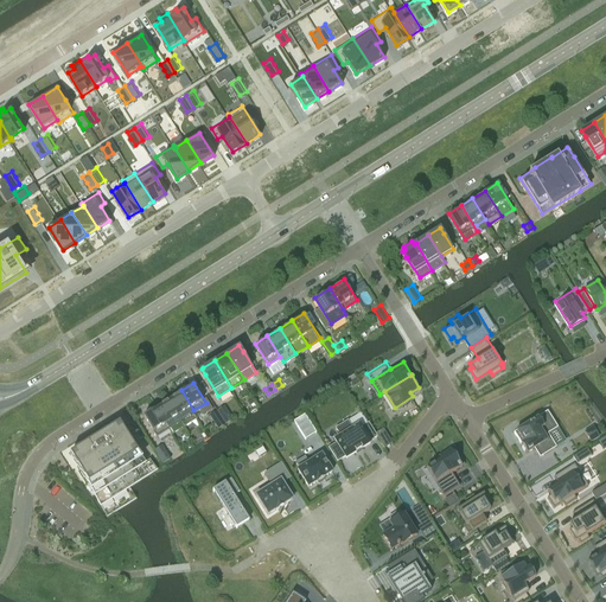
[(197,416),(193,410),(182,390),(168,398),(182,418),(184,424),(197,416)]
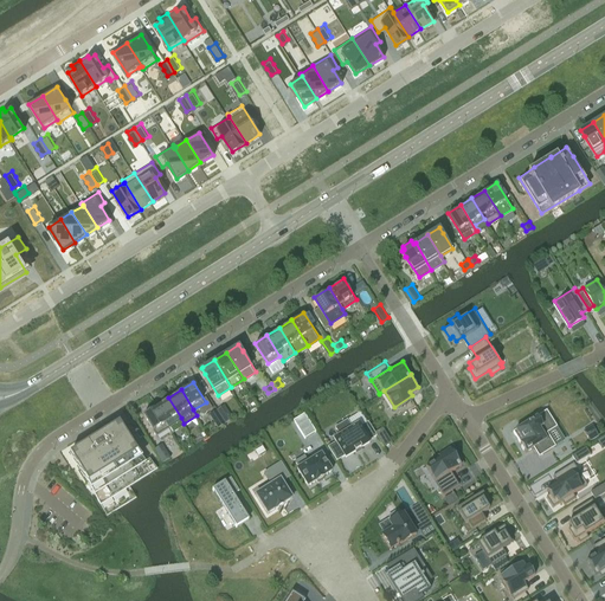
[(181,418),(168,398),(156,405),(169,425),(171,424),(181,418)]
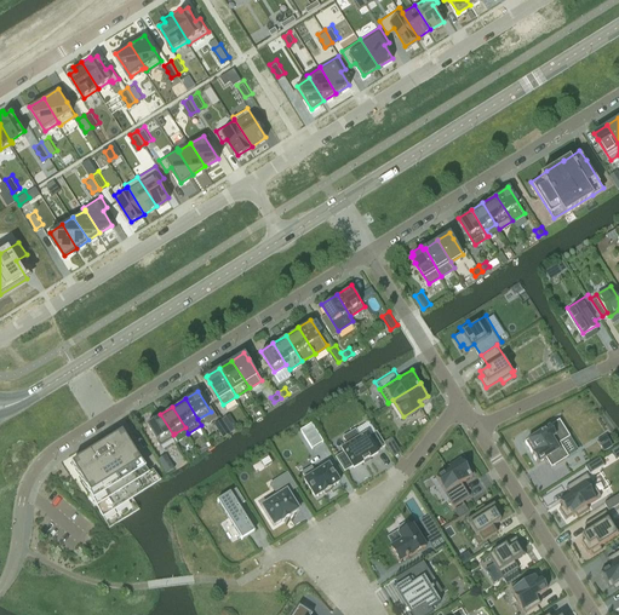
[(238,425),(229,412),(222,415),(230,430),(238,425)]
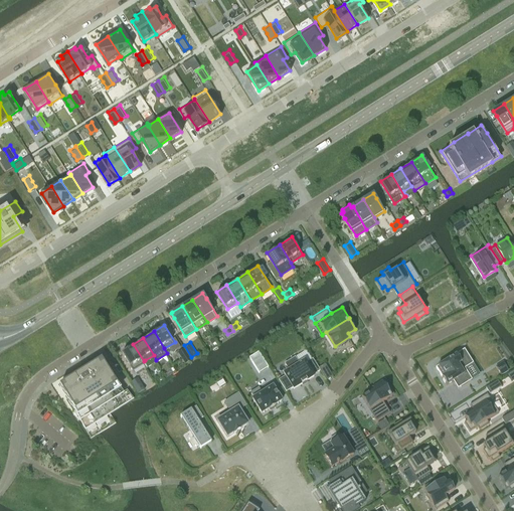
[(144,361),(133,344),(122,351),(133,368),(144,361)]
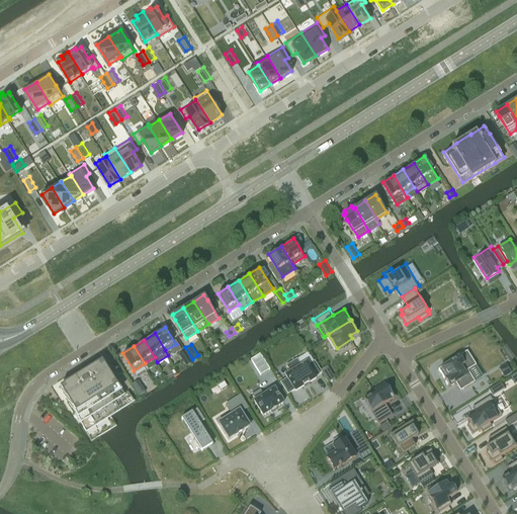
[(192,359),(185,347),(179,351),(186,363),(192,359)]
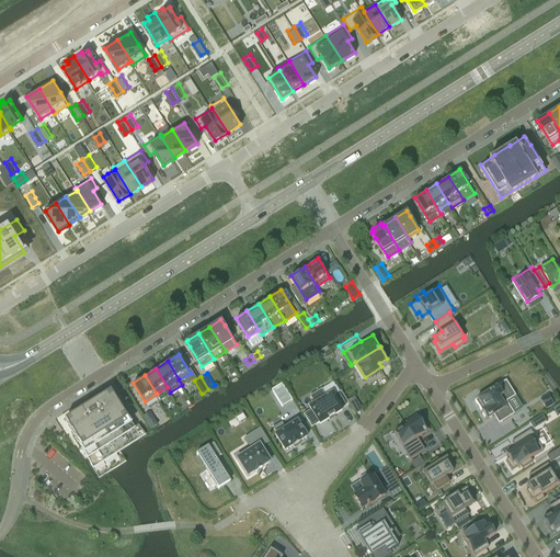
[(506,377),(475,397),(488,416),(494,412),(500,420),(502,418),(514,410),(506,398),(516,393),(506,377)]
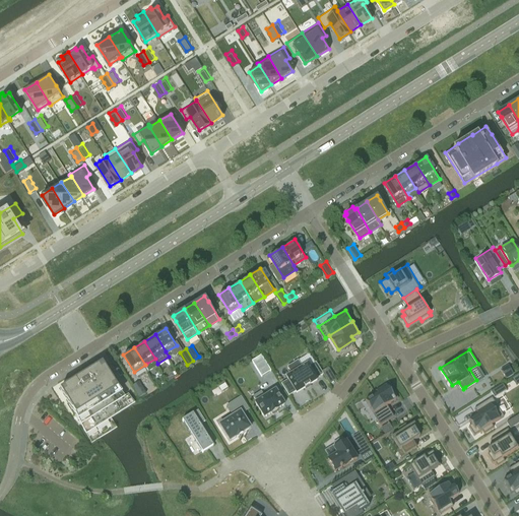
[(261,352),(252,358),(262,373),(271,368),(261,352)]
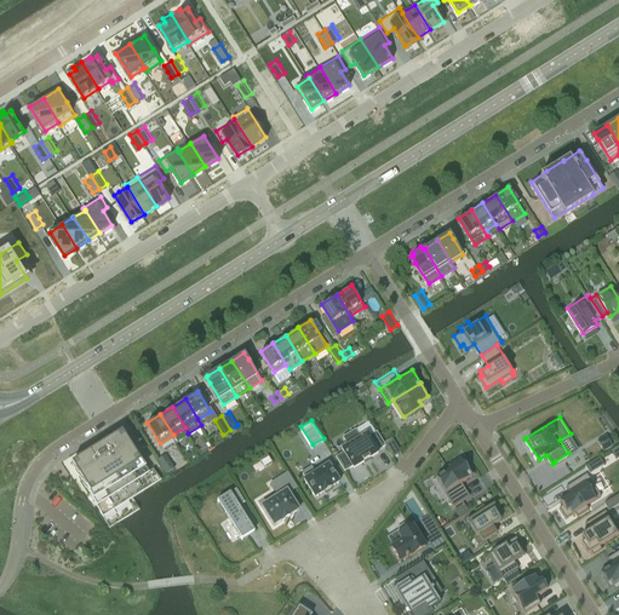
[(344,448),(336,453),(345,467),(354,463),(354,464),(364,458),(364,459),(370,455),(370,454),(379,448),(378,447),(387,442),(384,438),(377,427),(368,432),(367,430),(361,434),(356,426),(344,434),(349,442),(343,446),(344,448)]
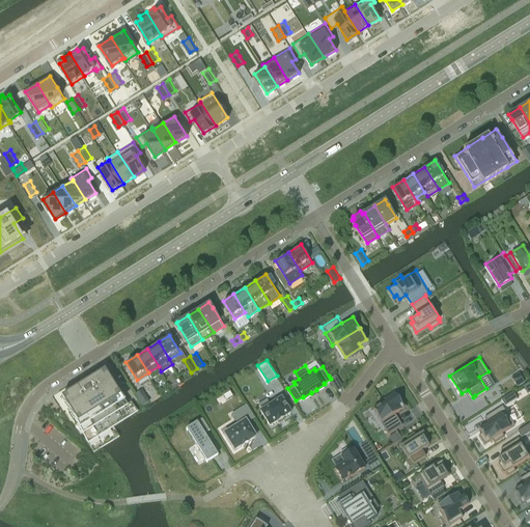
[(105,368),(62,395),(89,438),(137,408),(131,399),(127,401),(105,368)]
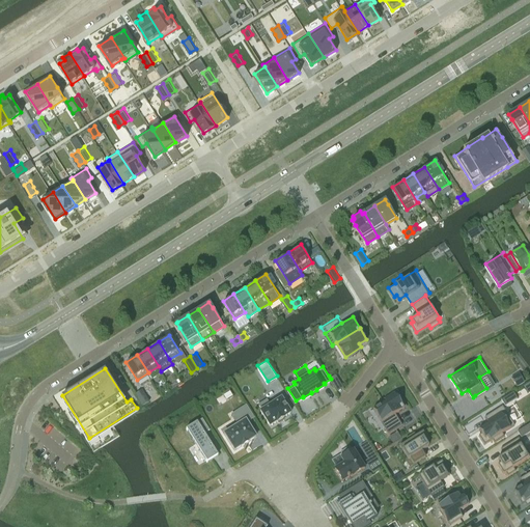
[(336,371),(329,376),(331,379),(331,381),(338,376),(336,371)]
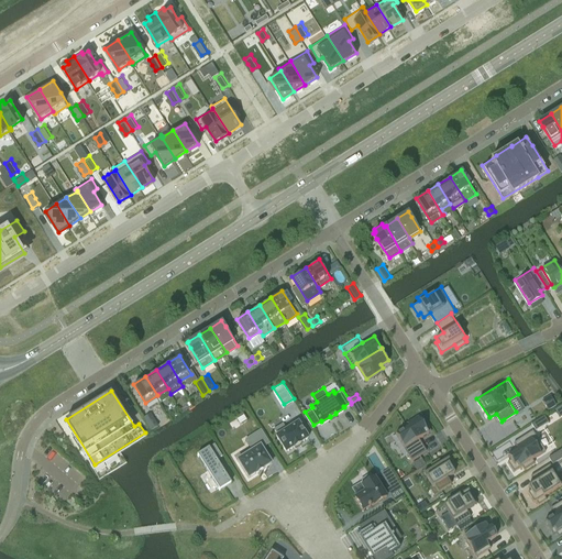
[(551,395),(544,399),(549,406),(555,402),(551,395)]
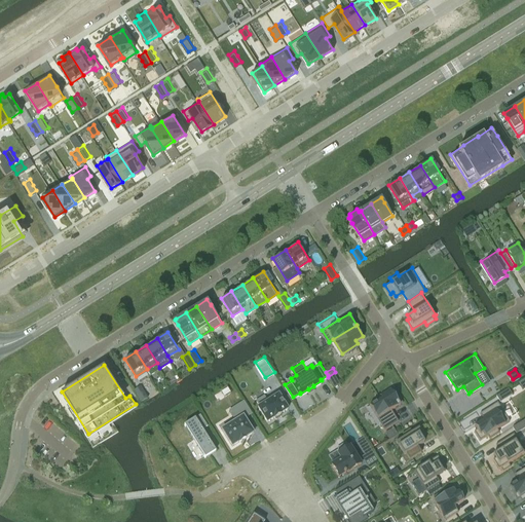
[(148,395),(141,383),(135,387),(142,399),(148,395)]
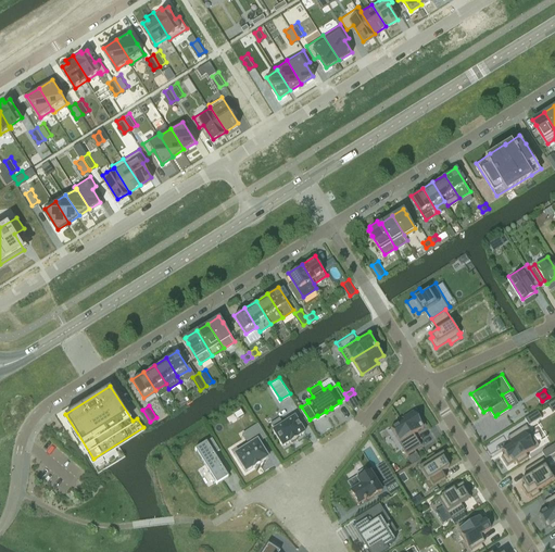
[(421,442),(414,430),(427,423),(418,409),(415,411),(413,408),(402,414),(404,417),(391,426),(406,451),(421,442)]
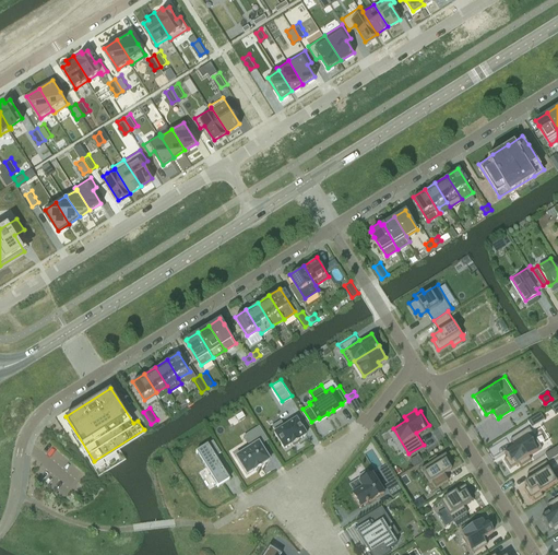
[(545,416),(541,410),(527,417),(532,424),(545,416)]
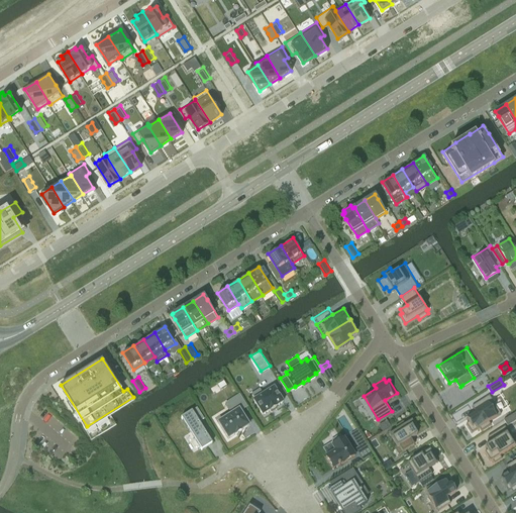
[(284,399),(274,384),(263,391),(260,386),(252,391),(255,396),(253,397),(263,412),(270,408),(271,408),(277,404),(277,403),(284,399)]
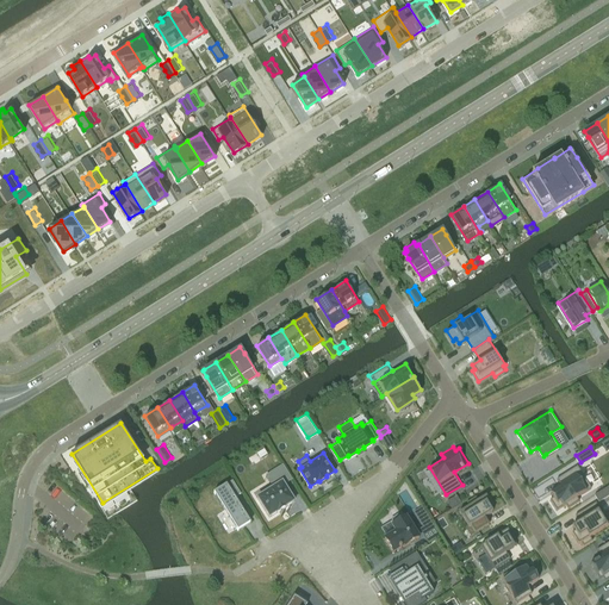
[(274,467),(281,479),(283,479),(284,481),(292,475),(283,462),(274,467)]
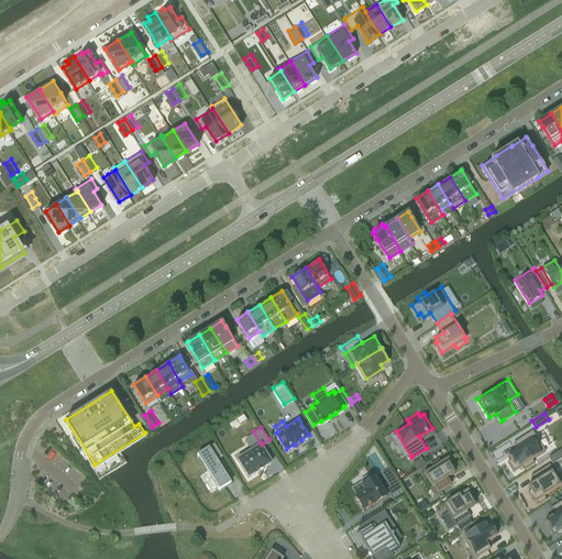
[(510,457),(508,458),(514,468),(522,462),(525,466),(535,460),(533,457),(546,448),(533,427),(514,439),(518,446),(510,450),(509,451),(508,452),(509,453),(510,457)]
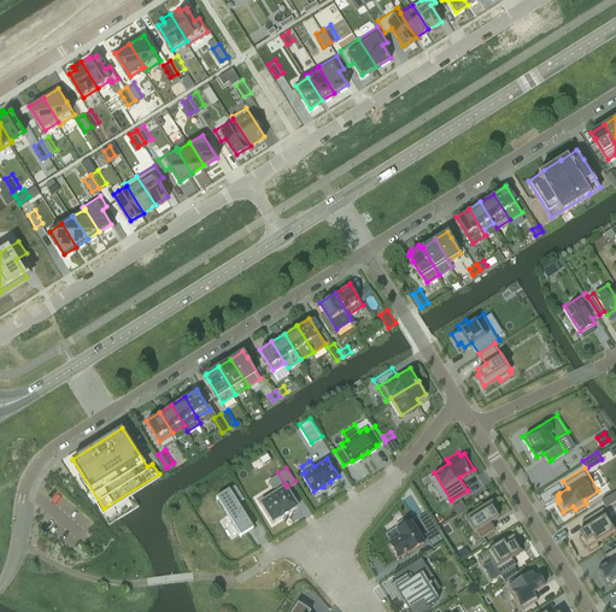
[(253,525),(238,500),(244,496),(235,482),(217,494),(241,533),(253,525)]
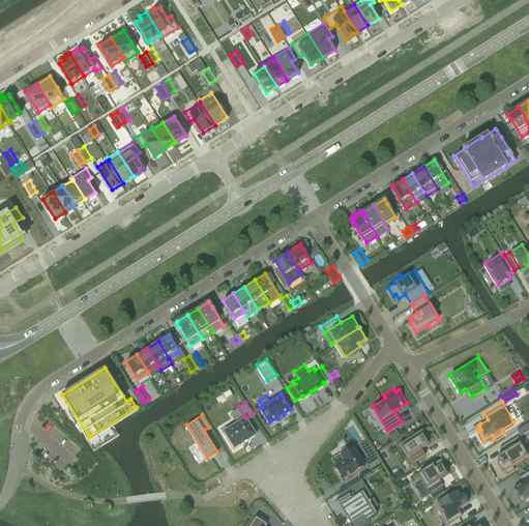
[(256,433),(246,418),(245,416),(244,416),(225,430),(234,445),(242,441),(248,438),(248,437),(256,433)]
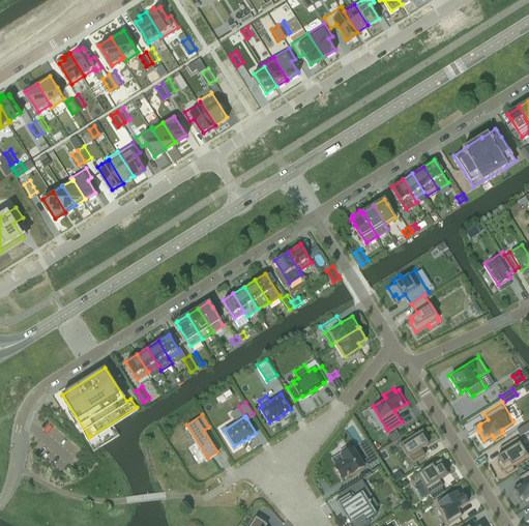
[(521,433),(528,428),(528,420),(517,427),(521,433)]
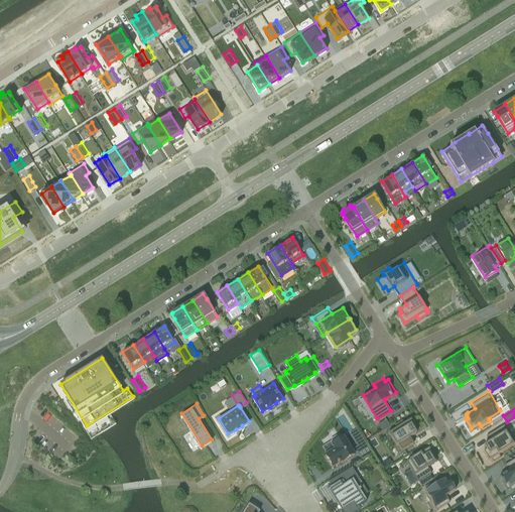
[(386,416),(378,421),(382,427),(390,422),(386,416)]
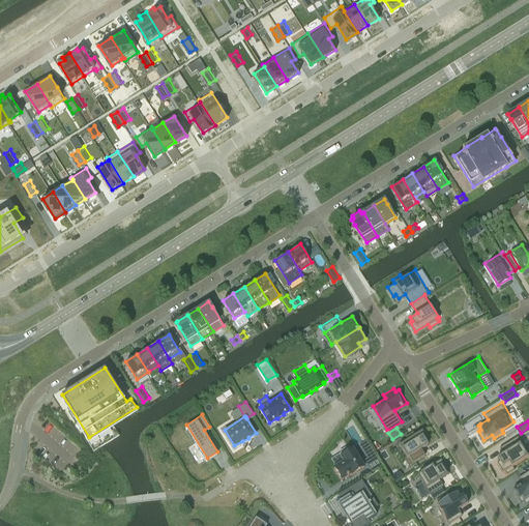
[(408,437),(400,442),(407,455),(405,456),(409,463),(424,453),(421,447),(428,442),(425,438),(428,437),(422,428),(415,432),(413,429),(406,434),(408,437)]
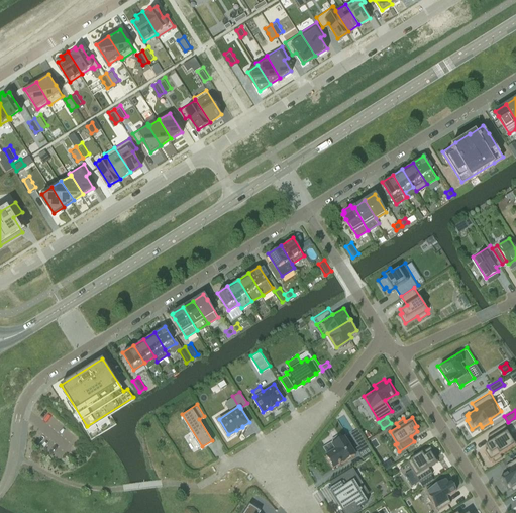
[(515,439),(505,423),(488,434),(492,440),(485,444),(488,448),(485,449),(490,458),(497,454),(499,457),(507,452),(505,449),(515,442),(515,439)]
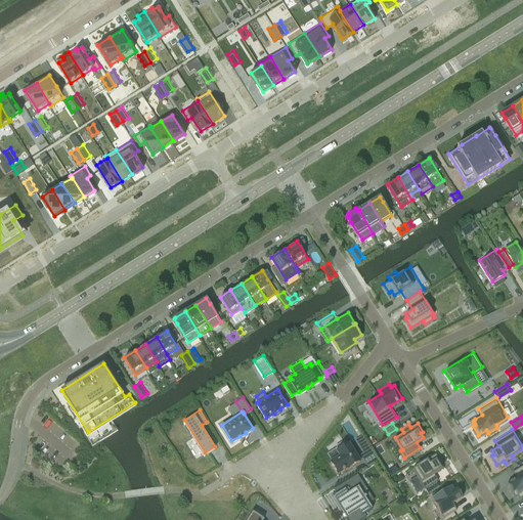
[(364,450),(372,446),(362,432),(355,437),(364,450)]
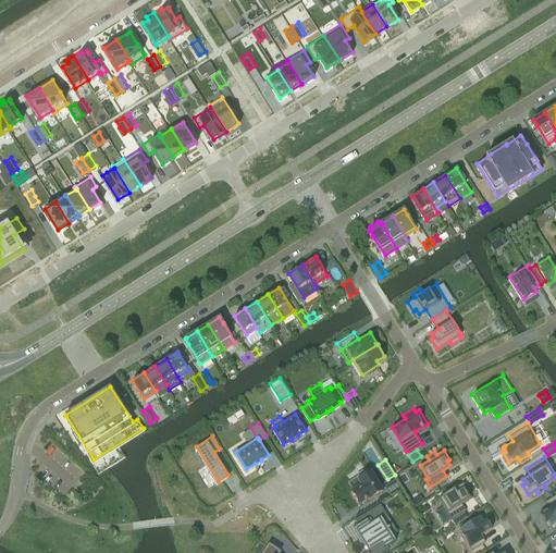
[(383,488),(371,468),(369,470),(366,466),(358,471),(360,475),(358,477),(362,482),(351,489),(359,501),(365,498),(366,499),(367,498),(367,496),(370,494),(370,495),(383,488)]
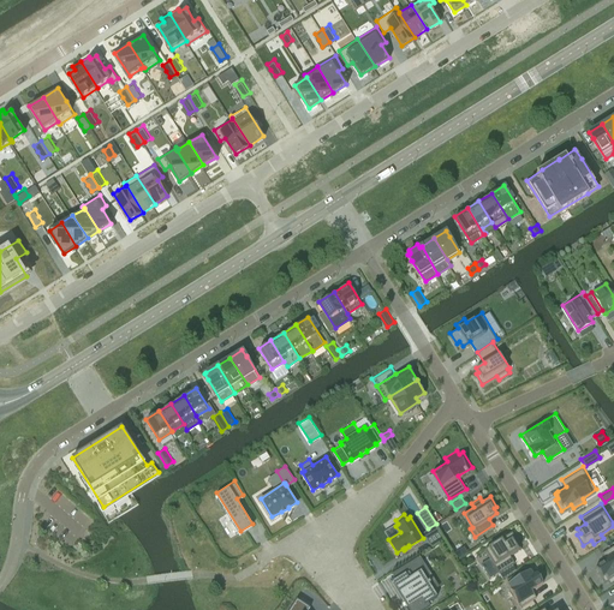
[(490,555),(481,561),(490,575),(499,570),(500,569),(513,561),(516,560),(511,552),(518,548),(522,546),(518,542),(512,531),(508,533),(506,528),(495,536),(498,539),(486,548),(490,555)]
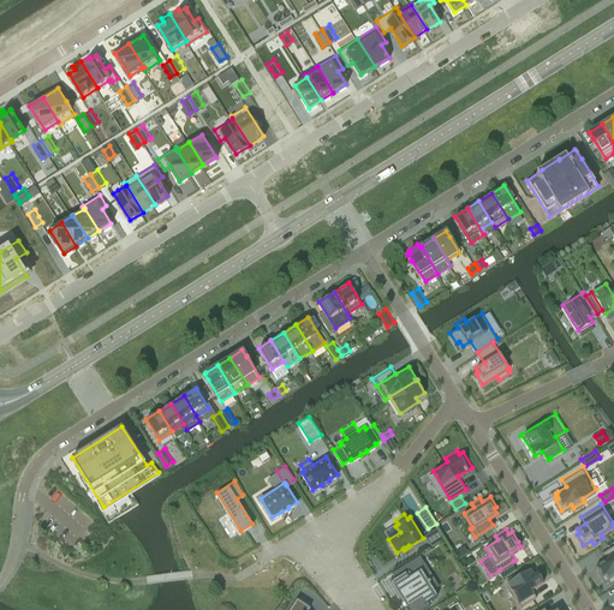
[(596,564),(596,566),(598,569),(606,580),(608,578),(610,581),(613,579),(613,543),(602,550),(607,557),(598,563),(596,564)]
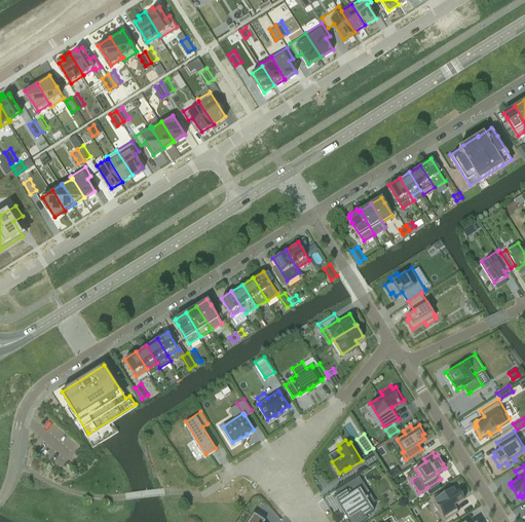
[(372,508),(365,496),(371,493),(359,475),(360,474),(360,473),(341,484),(343,487),(344,489),(338,493),(345,504),(343,506),(349,516),(351,515),(357,521),(355,521),(357,521),(368,515),(367,515),(366,513),(373,509),(374,508),(373,508),(372,508)]
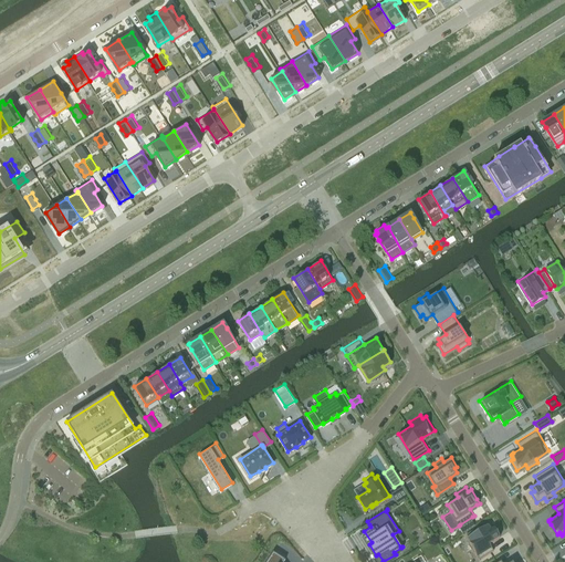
[(472,517),(460,524),(464,530),(475,523),(472,517)]
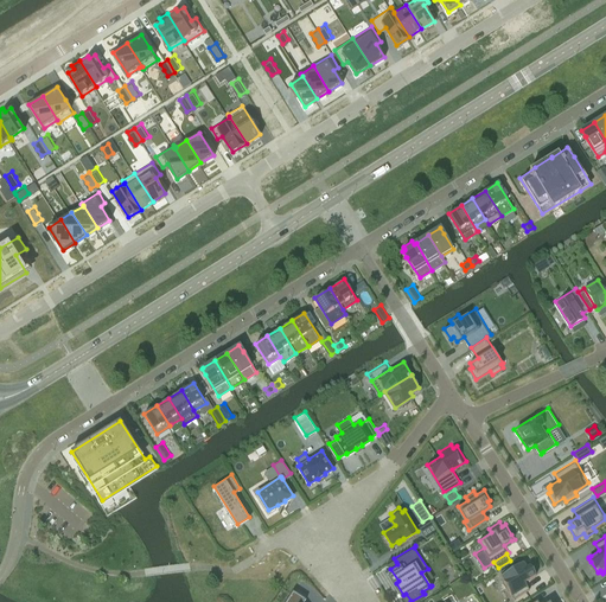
[(530,587),(525,580),(536,572),(527,558),(518,563),(516,559),(508,565),(510,569),(501,575),(514,596),(530,587)]
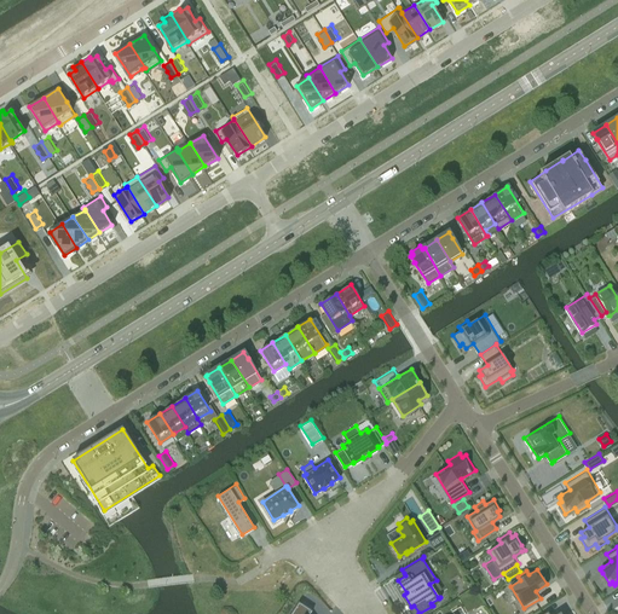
[(289,613),(309,613),(311,610),(298,602),(289,613)]
